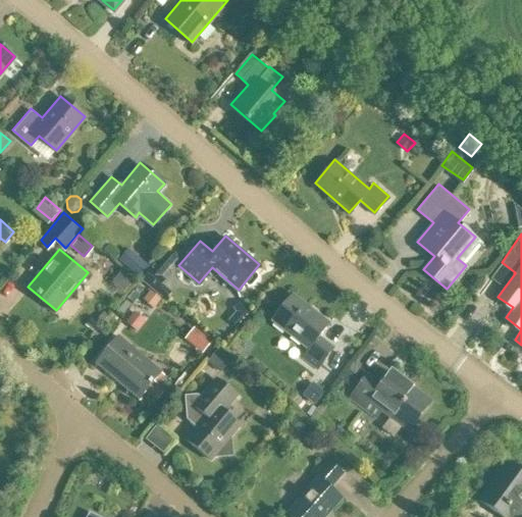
[(149,264),(139,255),(129,266),(140,275),(149,264)]
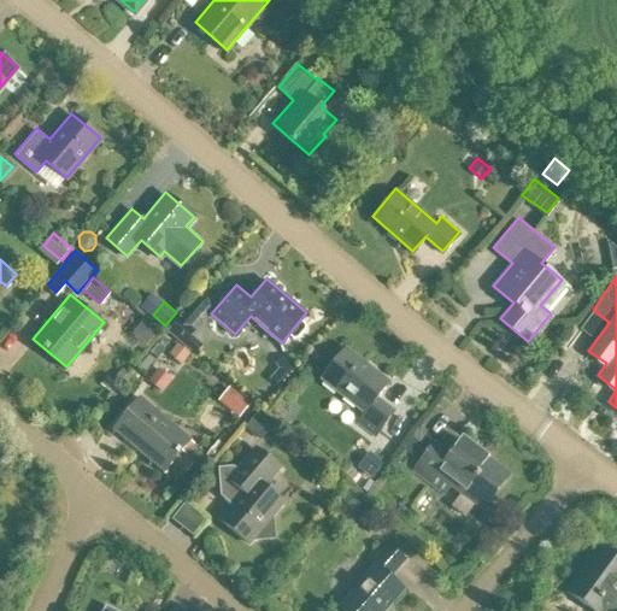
[(168,328),(184,342),(197,328),(180,313),(168,328)]
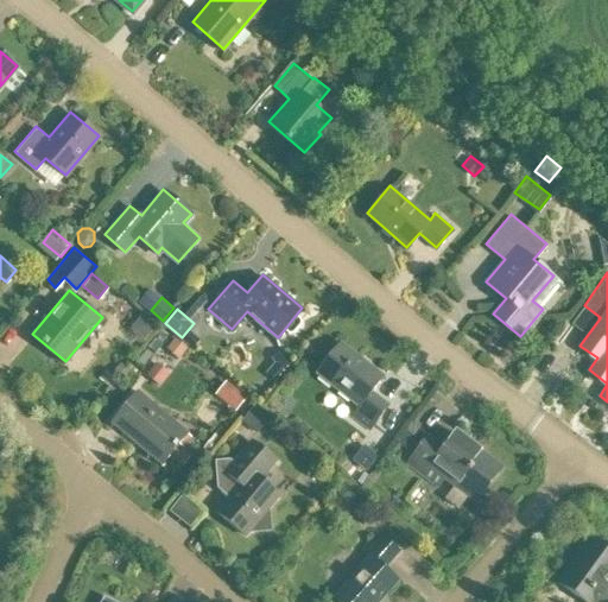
[(156,336),(147,344),(154,350),(163,342),(156,336)]
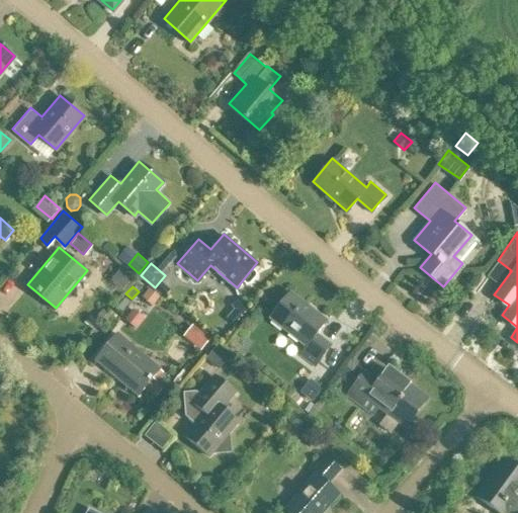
[(160,295),(149,286),(144,292),(155,302),(160,295)]
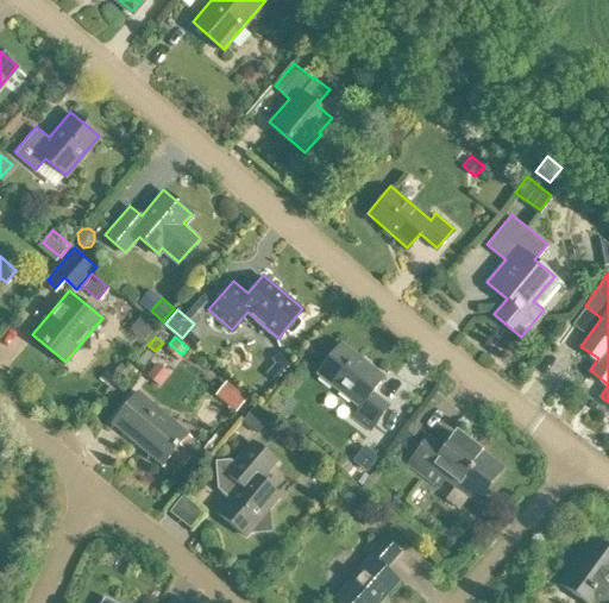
[(384,375),(340,341),(316,371),(359,404),(352,414),(370,427),(389,402),(372,389),(384,375)]
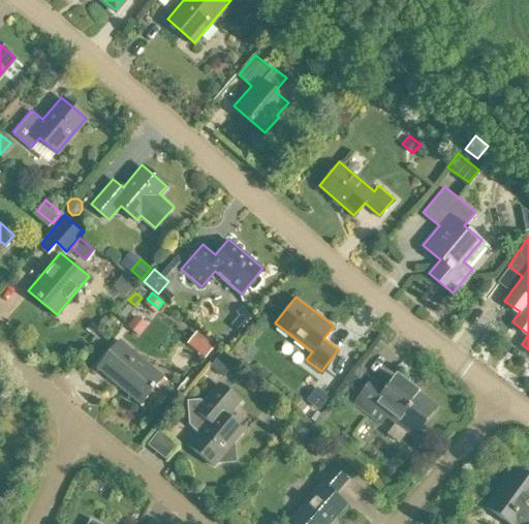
[(136,313),(127,325),(138,335),(148,324),(136,313)]
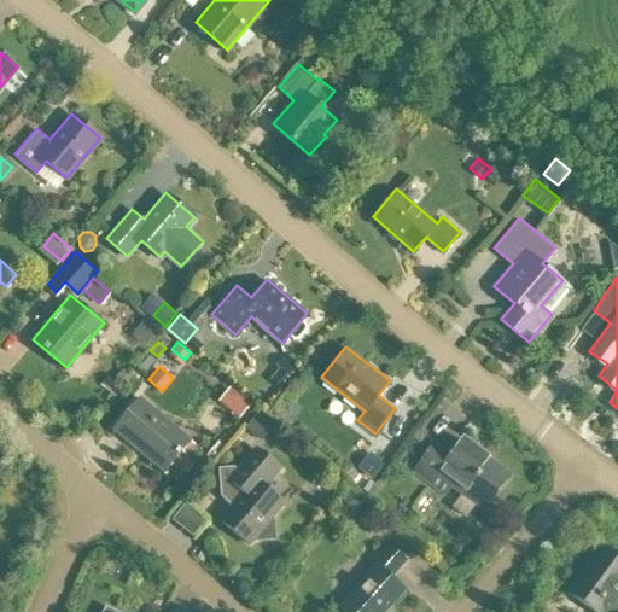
[(123,367),(112,379),(118,384),(128,372),(123,367)]
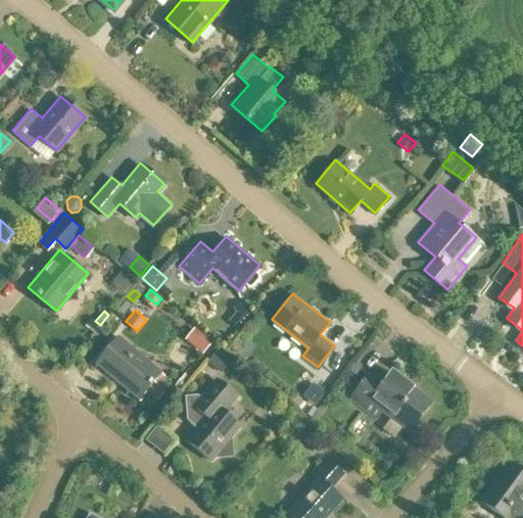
[(185,337),(202,351),(214,339),(195,324),(185,337)]
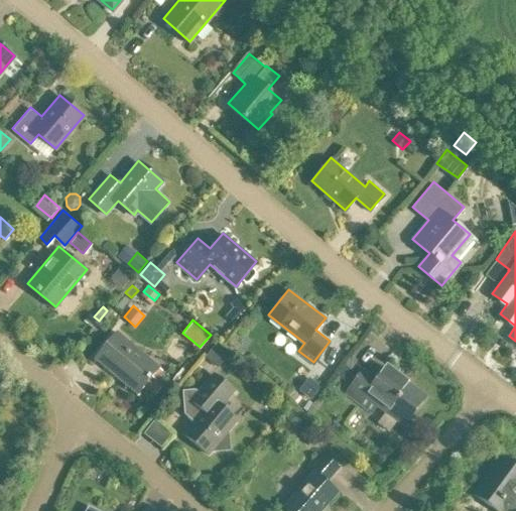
[(137,392),(144,384),(150,376),(159,366),(117,330),(95,357),(137,392)]
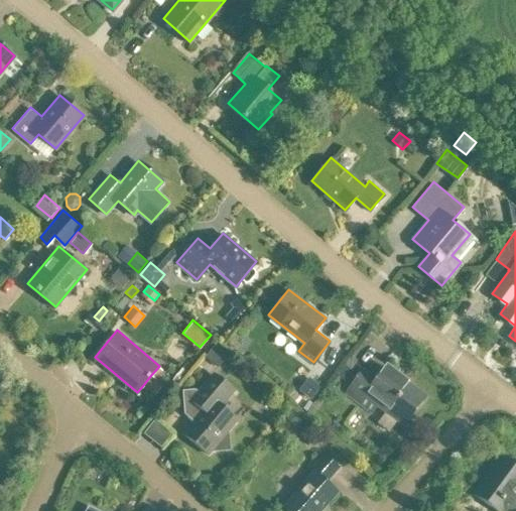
[(214,341),(206,351),(219,362),(228,351),(214,341)]
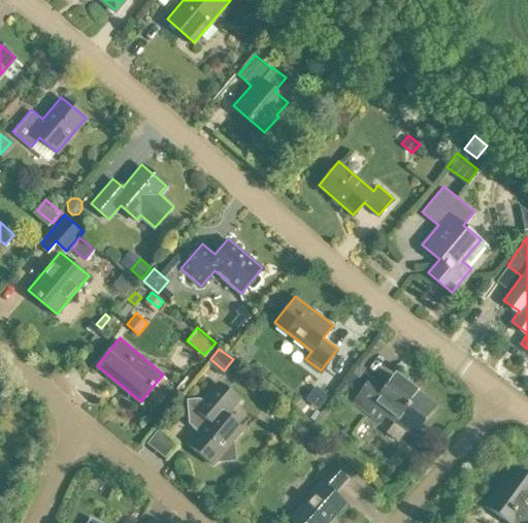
[(344,383),(355,390),(362,379),(352,371),(344,383)]
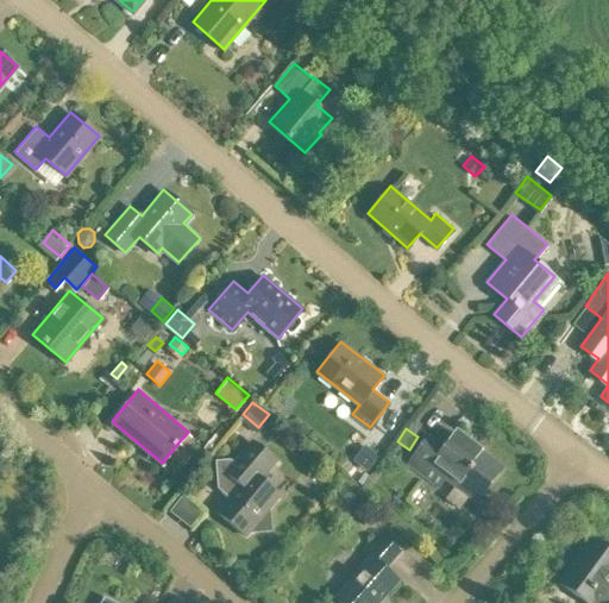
[(476,500),(501,465),(457,432),(445,448),(428,435),(409,462),(439,484),(445,476),(476,500)]
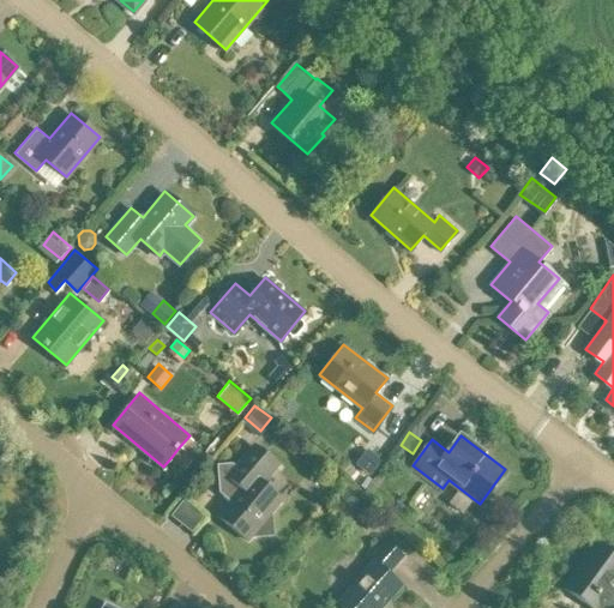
[(277,463),(254,444),(236,465),(232,462),(217,463),(218,483),(222,483),(223,494),(230,500),(220,513),(248,539),(251,534),(271,533),(270,512),(281,498),(262,482),(277,463)]
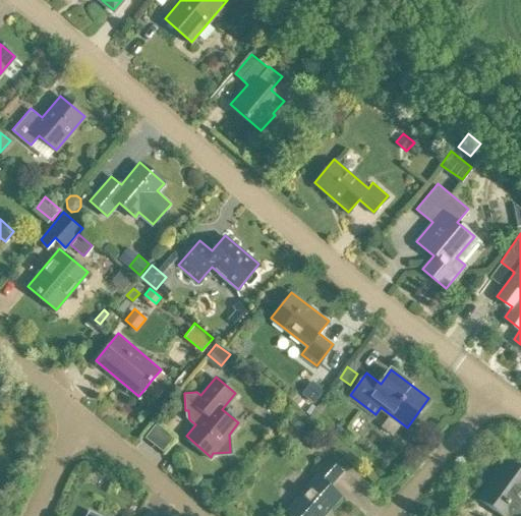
[(312,379),(301,393),(313,402),(325,389),(312,379)]
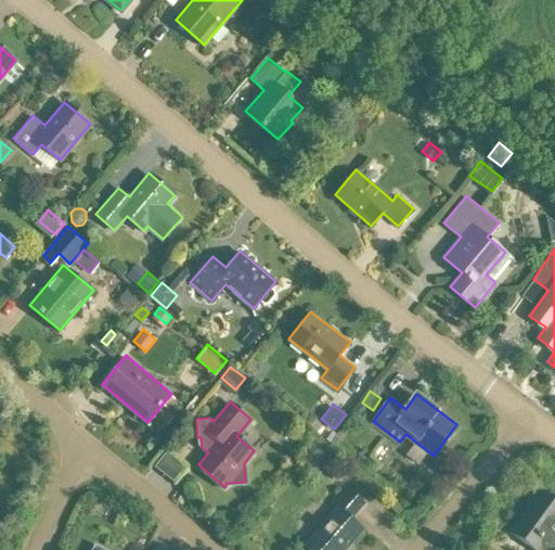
[(162,405),(155,413),(168,423),(175,414),(162,405)]
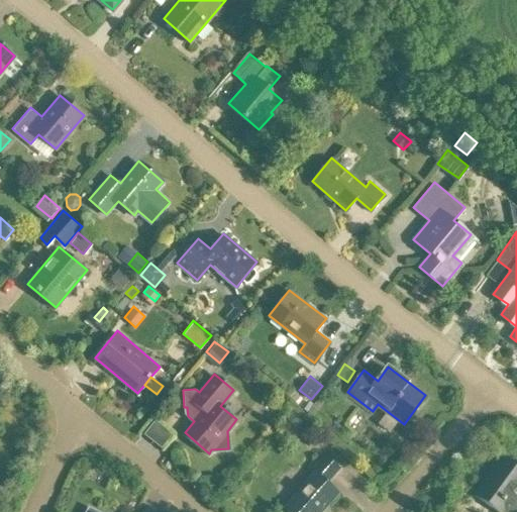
[(296,426),(304,417),(294,409),(286,417),(296,426)]
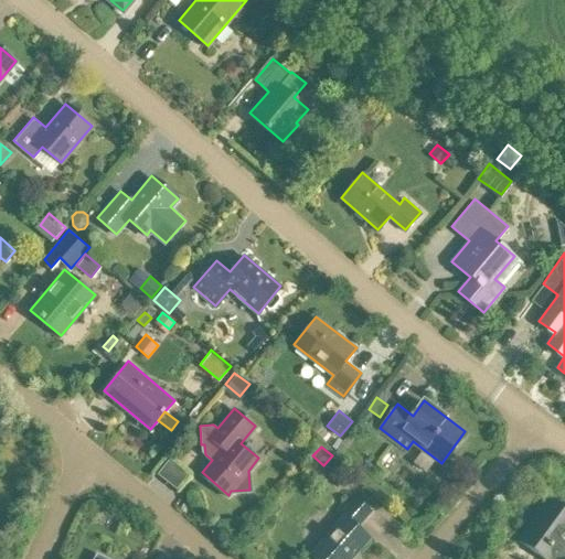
[(183,485),(194,469),(173,455),(162,472),(183,485)]
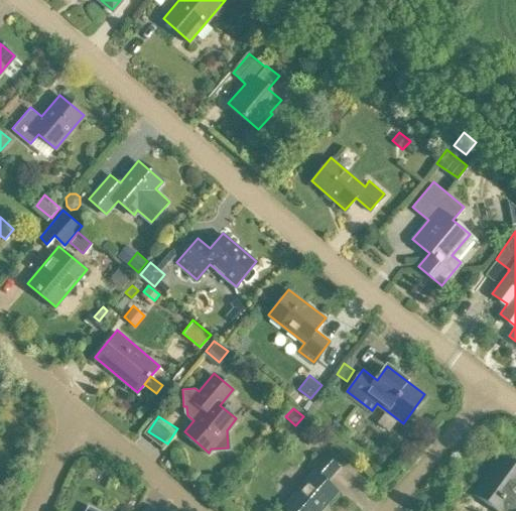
[(339,466),(319,450),(306,465),(312,470),(283,504),(290,510),(319,510),(338,491),(327,481),(339,466)]
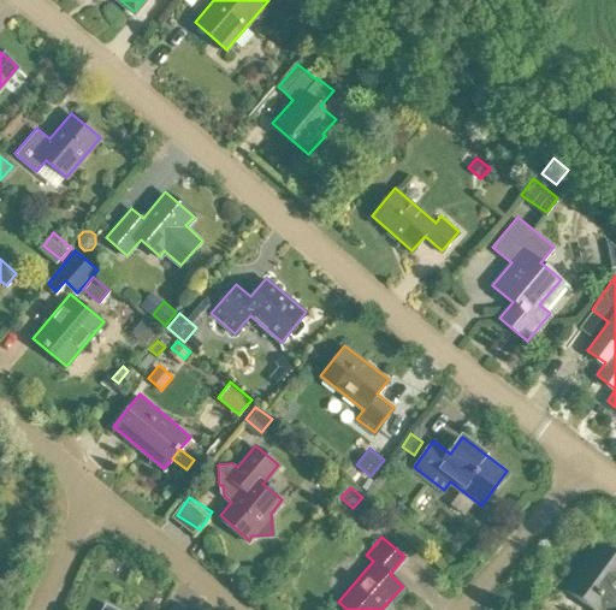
[(615,554),(600,543),(567,588),(593,608),(600,597),(615,609),(615,554)]
